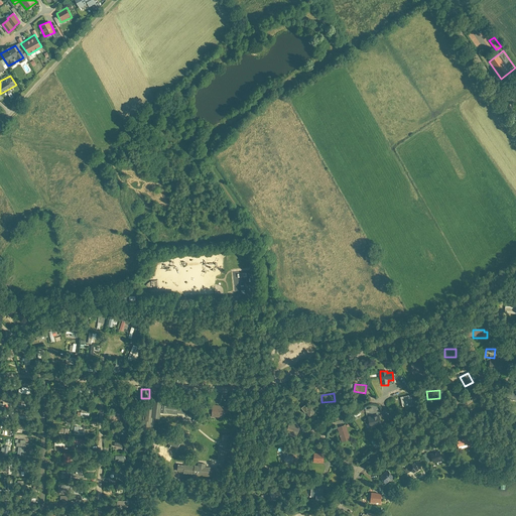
[(410,396),(400,397),(402,407),(412,405),(410,396)]
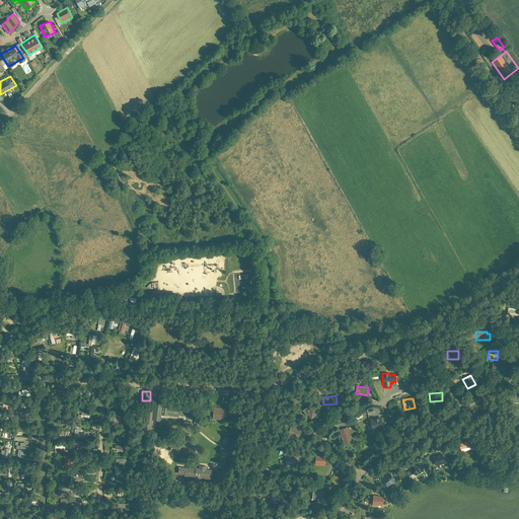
[(226,416),(229,416),(230,405),(225,405),(225,409),(213,408),(212,420),(226,421),(226,416)]
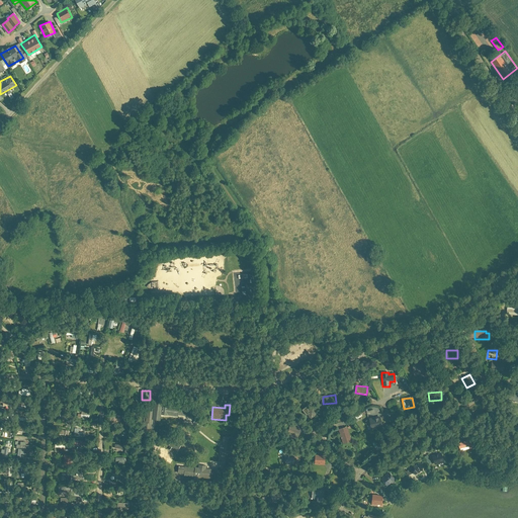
[(318,414),(312,406),(305,412),(311,419),(318,414)]
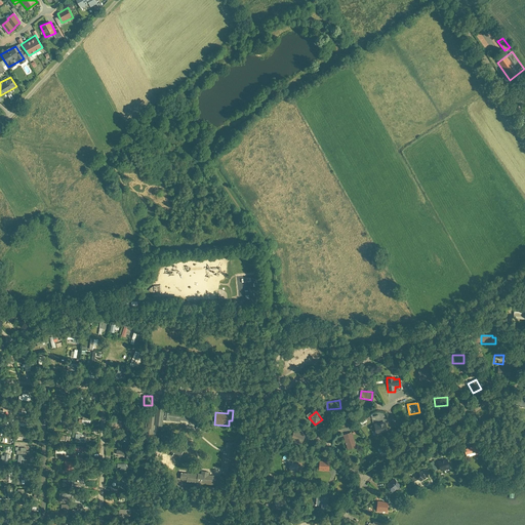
[(374,425),(376,436),(388,434),(386,422),(374,425)]
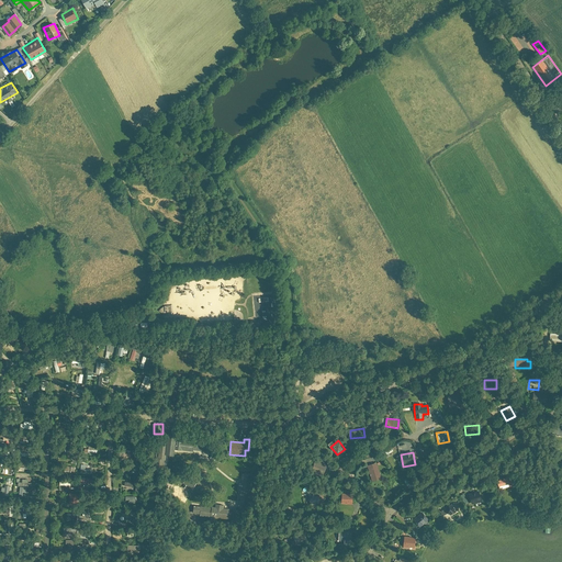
[(324,472),(326,464),(316,461),(313,469),(324,472)]
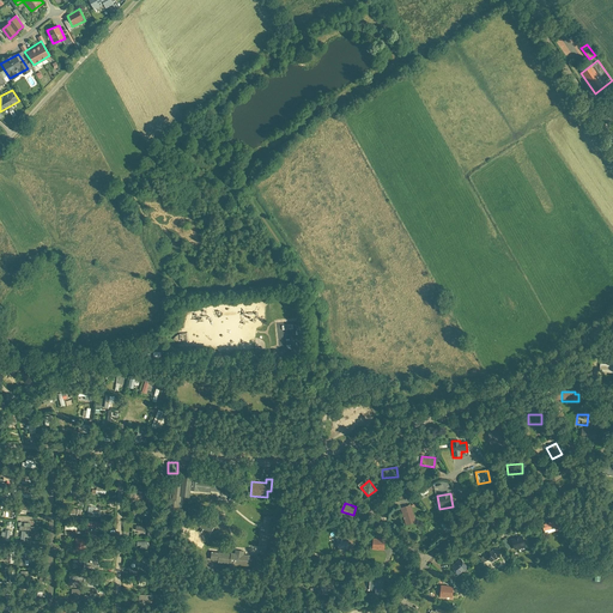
[(416,523),(410,505),(400,509),(406,527),(416,523)]
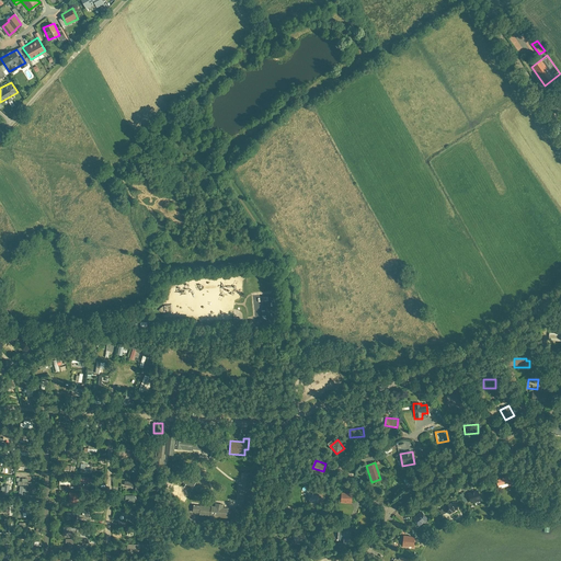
[(249,523),(253,474),(240,473),(239,483),(237,483),(237,492),(239,492),(238,510),(224,508),(224,505),(215,504),(215,506),(194,505),(193,517),(237,521),(237,522),(249,523)]
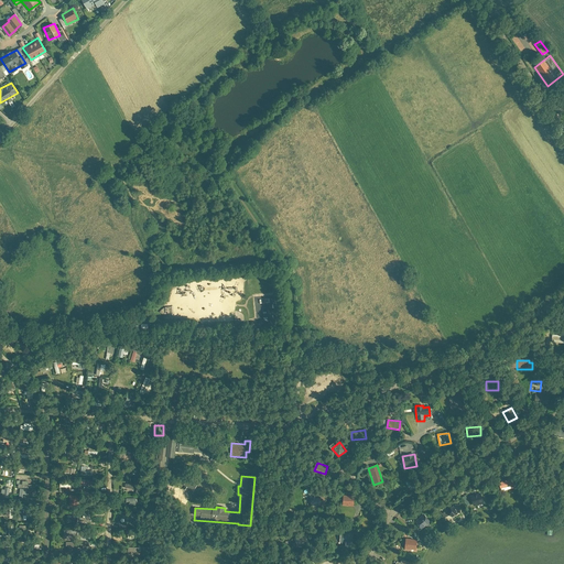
[(512,478),(500,481),(502,488),(514,486),(512,478)]
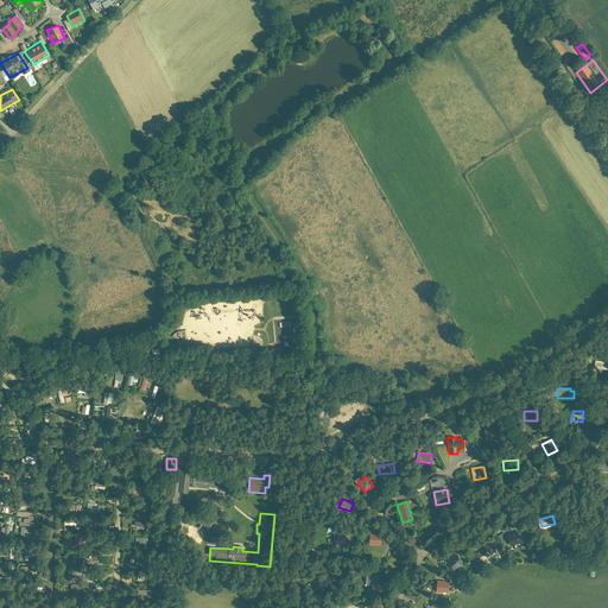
[(202,517),(198,524),(209,530),(213,524),(202,517)]
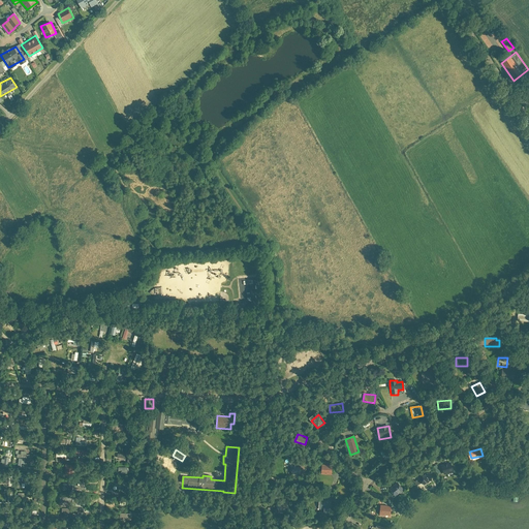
[(450,461),(442,464),(445,473),(454,470),(450,461)]
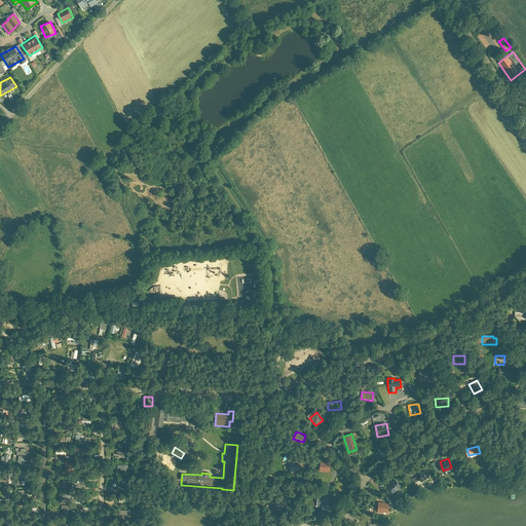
[(330,463),(320,462),(318,472),(329,473),(330,463)]
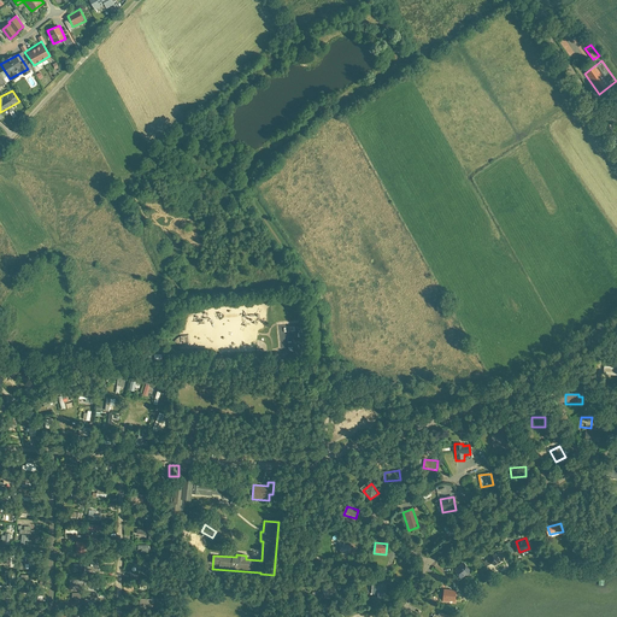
[(344,545),(338,546),(340,556),(351,553),(348,544),(344,545)]
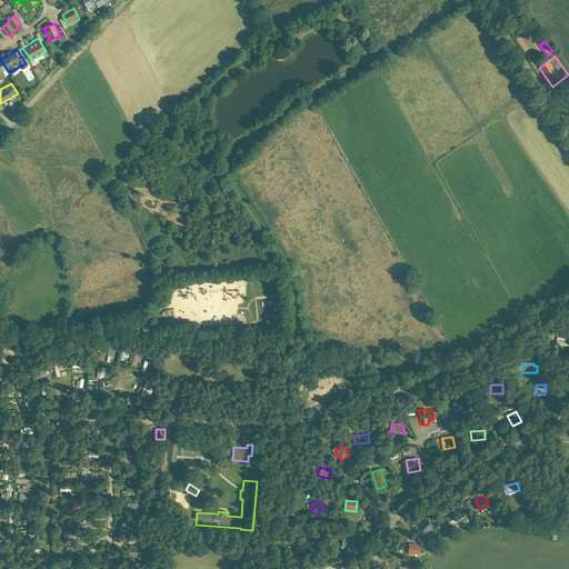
[(453,511),(450,517),(457,521),(459,518),(461,517),(465,517),(465,509),(459,508),(453,511)]
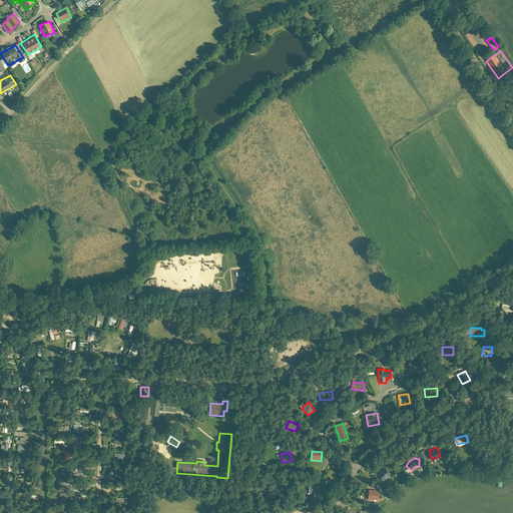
[(385,467),(378,474),(385,482),(393,475),(385,467)]
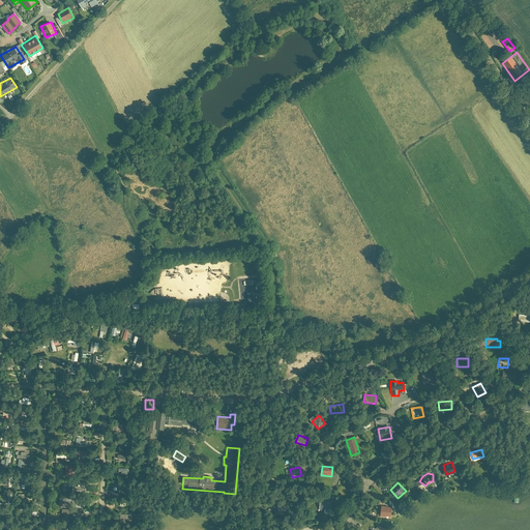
[(330,502),(320,502),(320,510),(330,511),(330,502)]
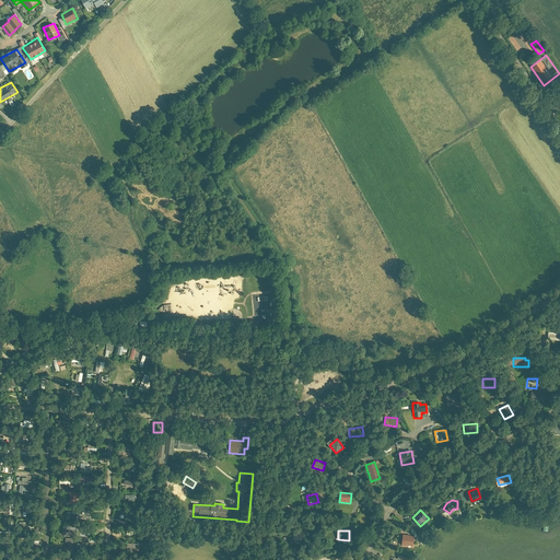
[(302,532),(291,536),(294,544),(305,539),(302,532)]
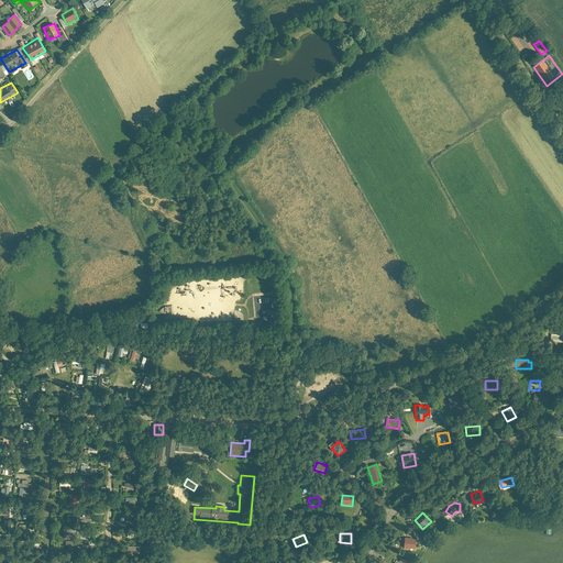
[(404,540),(403,550),(414,551),(414,540),(404,540)]
